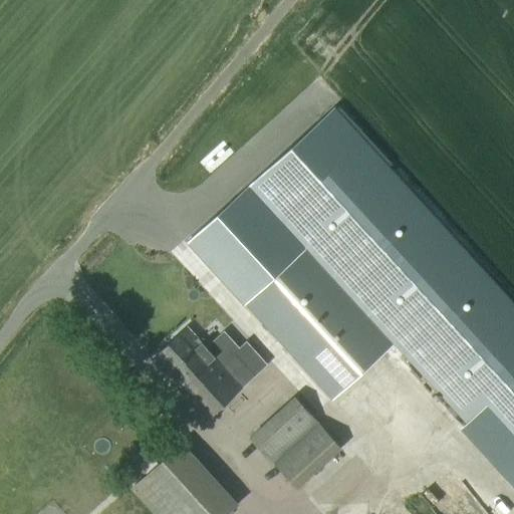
[(513,301),(335,106),(249,186),(394,344),(467,425),(463,428),(513,483),(513,301)]
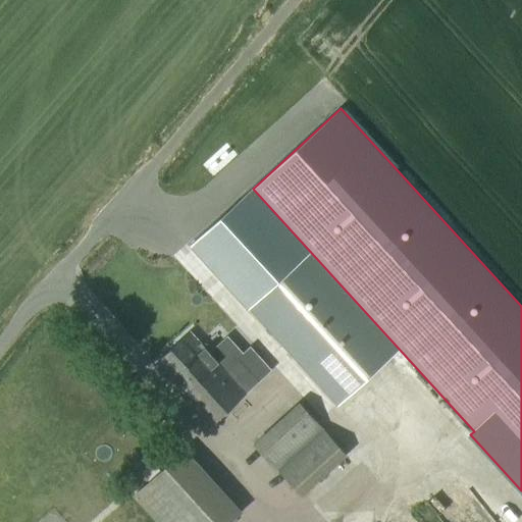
[(253,189),(191,246),(248,309),(290,354),(337,406),(400,350),(253,189)]
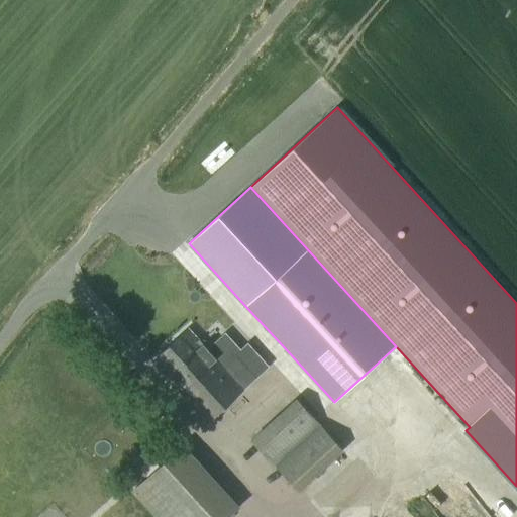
[(190,330),(153,363),(208,422),(256,378),(238,356),(225,369),(190,330)]
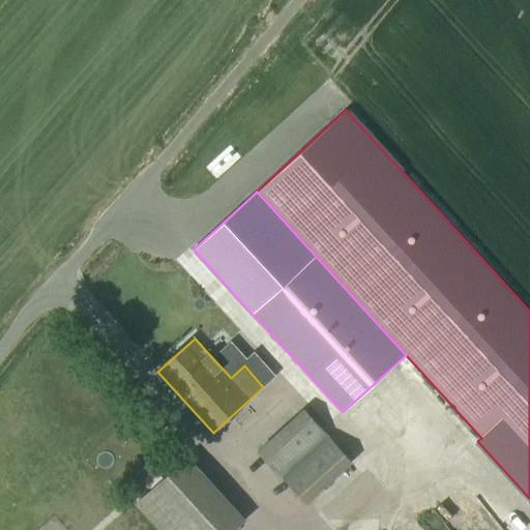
[(305,505),(352,464),(304,411),(258,452),(282,478),(283,476),(305,505)]
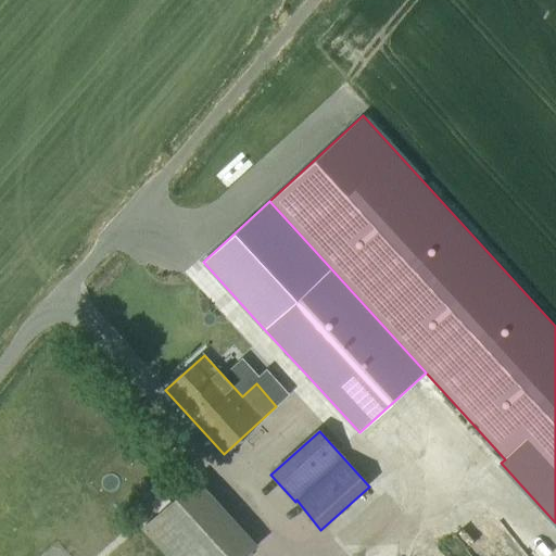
[(167,555),(243,555),(257,544),(198,480),(143,529),(167,555)]
